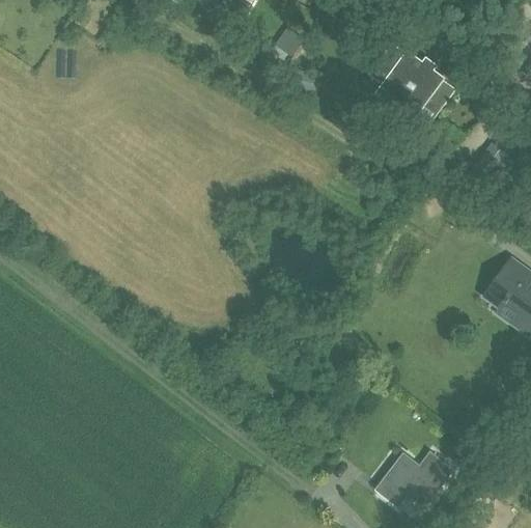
[(235,7),(239,0),(218,0),(234,9),(235,7)]
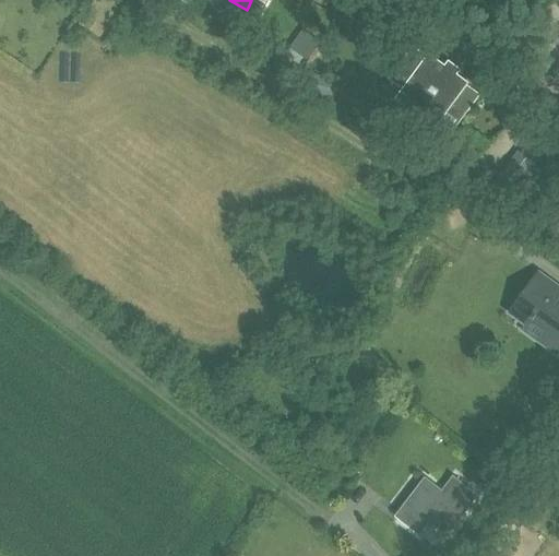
[(435,122),(444,109),(452,99),(466,109),(479,92),(465,81),(466,80),(455,71),(455,70),(447,63),(445,64),(430,52),(428,55),(413,44),(395,68),(389,77),(404,89),(403,91),(396,98),(415,111),(413,115),(431,128),(435,122)]
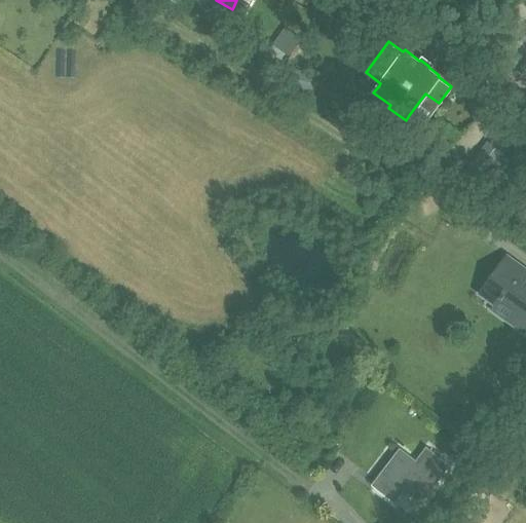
[(296,68),(292,85),(315,90),(318,73),(296,68)]
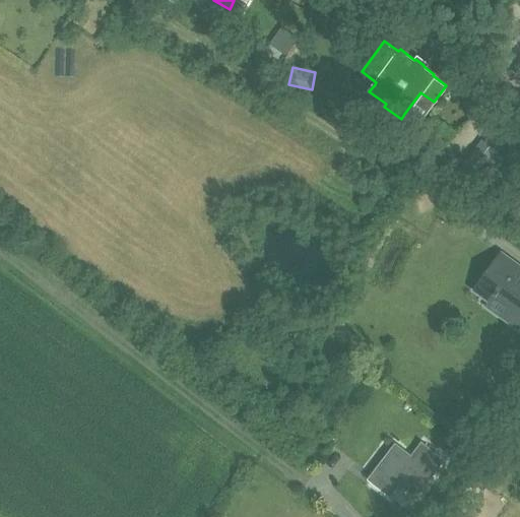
[(472,149),(453,173),(472,188),(494,162),(489,158),(493,153),(480,144),(477,149),(474,147),(472,149)]
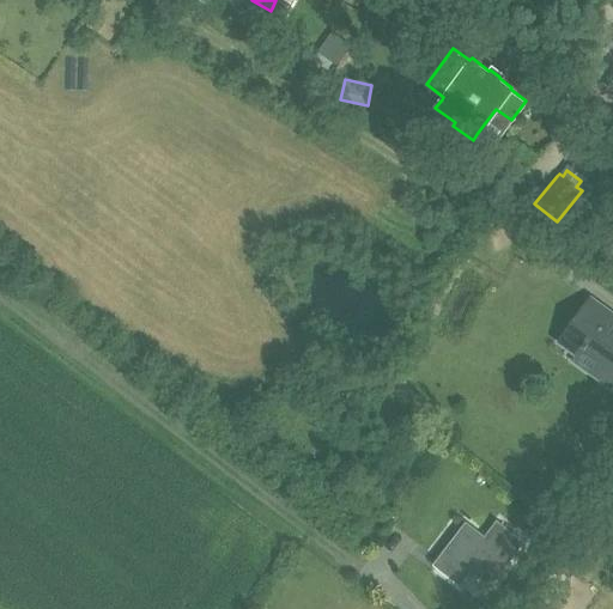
[(560,339),(577,351),(577,352),(582,351),(599,363),(595,366),(596,373),(612,384),(612,382),(612,314),(590,297),(560,339)]
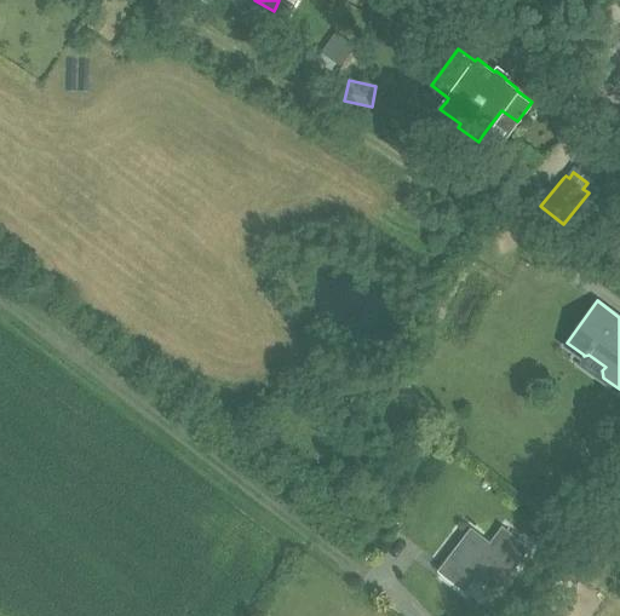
[(564,500),(552,514),(569,528),(579,517),(574,513),(577,508),(564,500)]
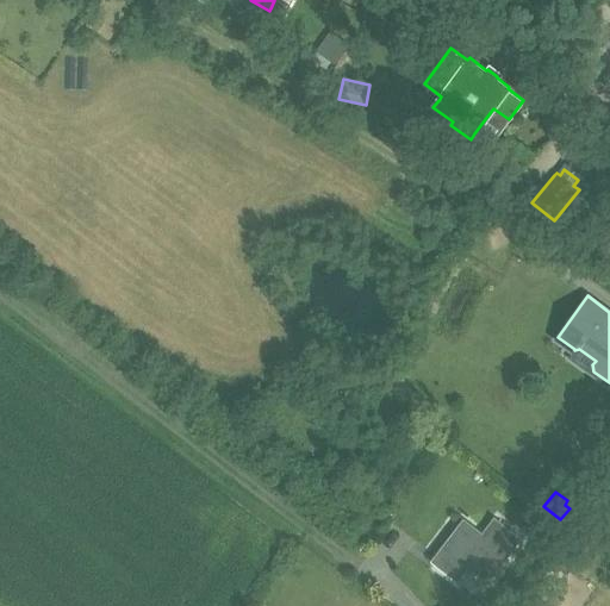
[(536,510),(527,522),(540,532),(551,542),(560,529),(551,520),(536,510)]
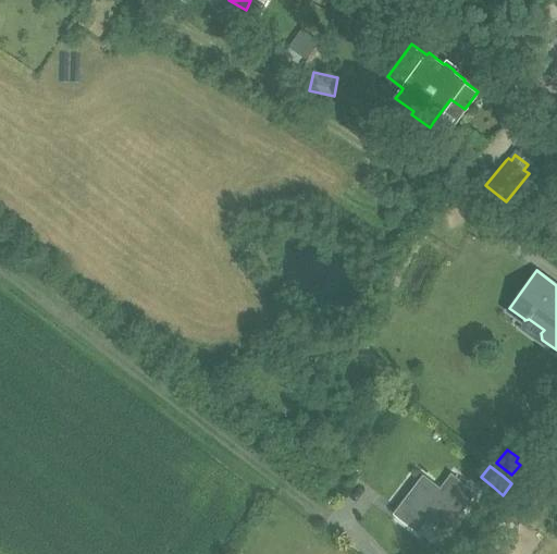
[(440,514),(452,522),(477,491),(453,471),(441,485),(423,472),(404,499),(393,513),(418,531),(428,517),(434,521),(440,514)]
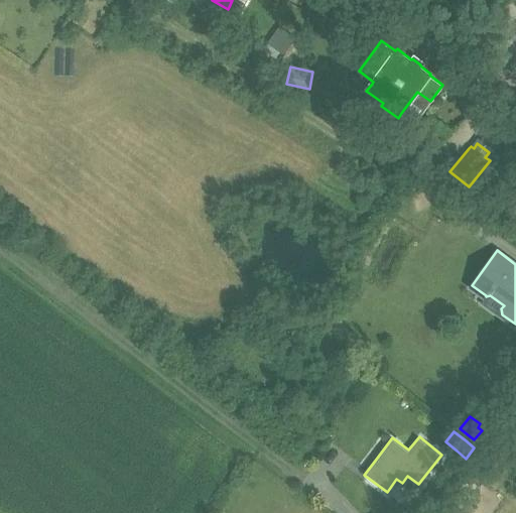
[(470,512),(476,506),(460,495),(445,512),(470,512)]
